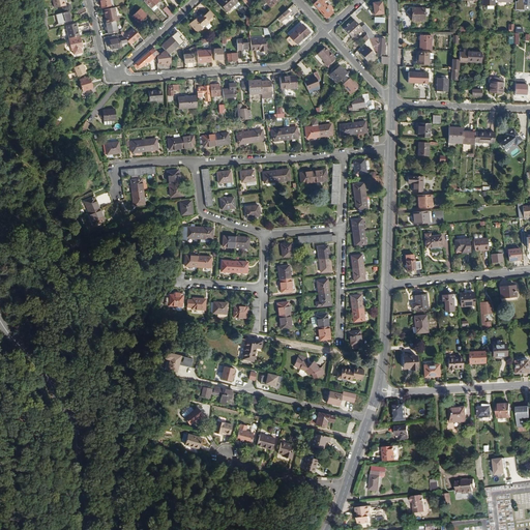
[(159,1),(158,0),(144,0),(154,10),(158,7),(155,4),(159,1)]
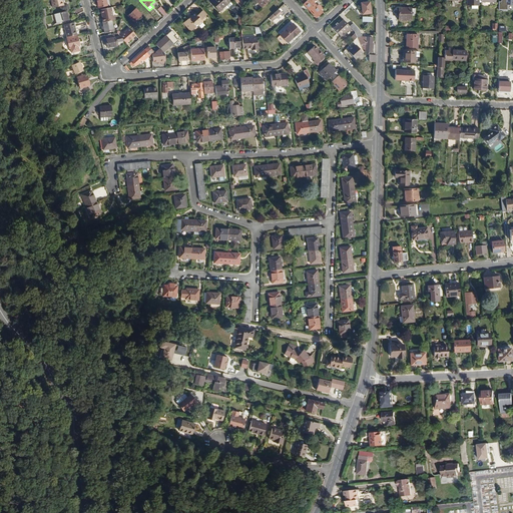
[(219,11),(230,1),(228,0),(211,0),(210,1),(219,11)]
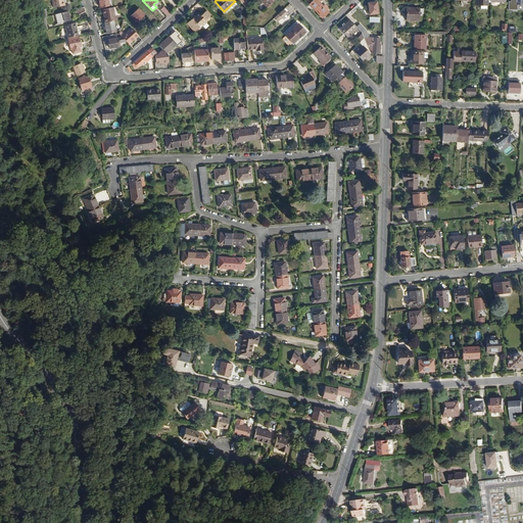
[(247,2),(245,0),(239,0),(247,9),(247,2)]
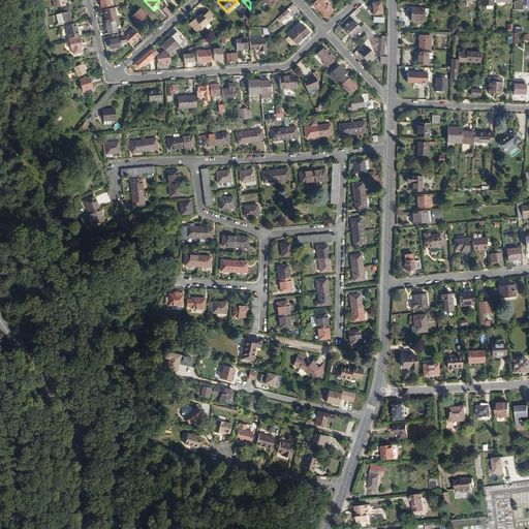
[(327,6),(323,2),(325,0),(316,0),(313,3),(327,18),(332,12),(331,10),(332,8),(329,4),(327,6)]
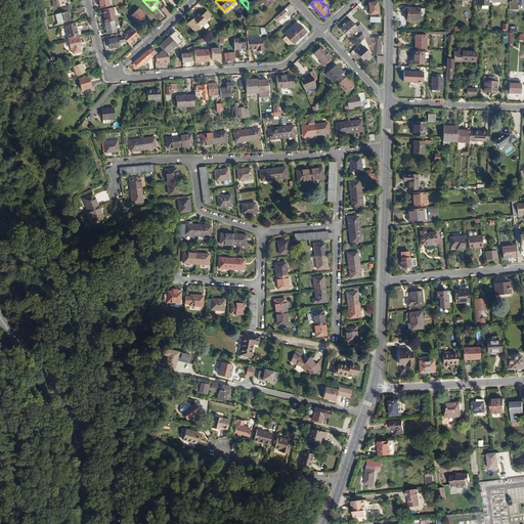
[(227,14),(238,4),(235,1),(224,11),(227,14)]
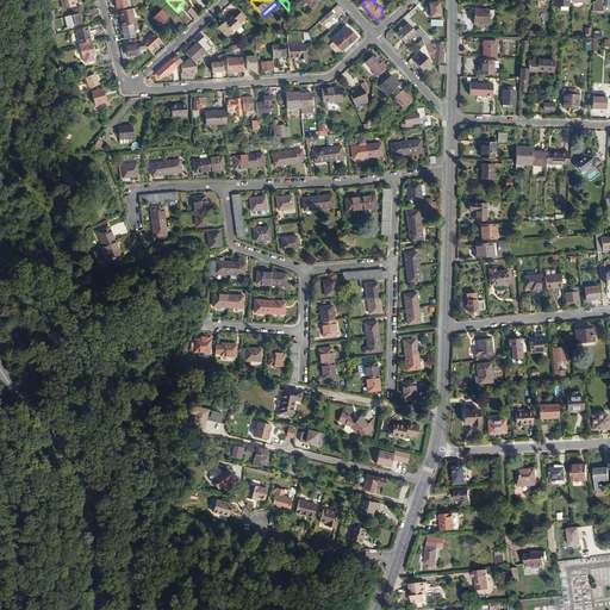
[(442,16),(440,1),(429,2),(430,12),(429,12),(430,17),(442,16)]
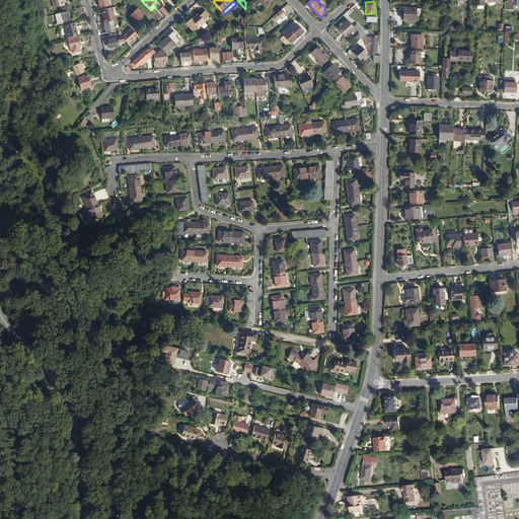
[(85,11),(83,6),(75,8),(77,14),(85,11)]
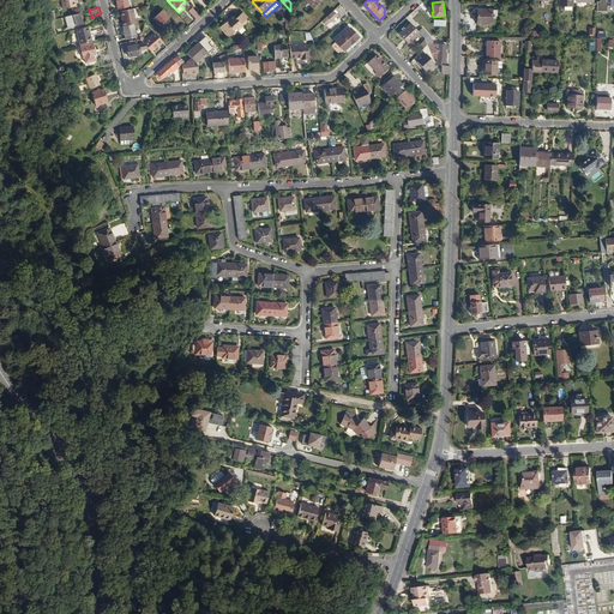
[(200,16),(192,7),(188,11),(197,19),(200,16)]
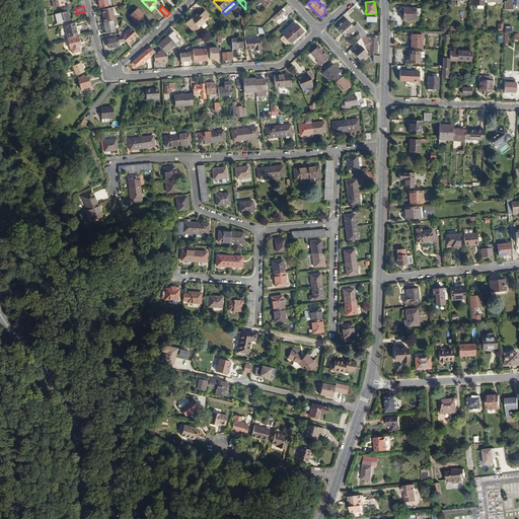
[(116,16),(114,15),(113,7),(101,9),(104,21),(113,20),(117,19),(116,16)]
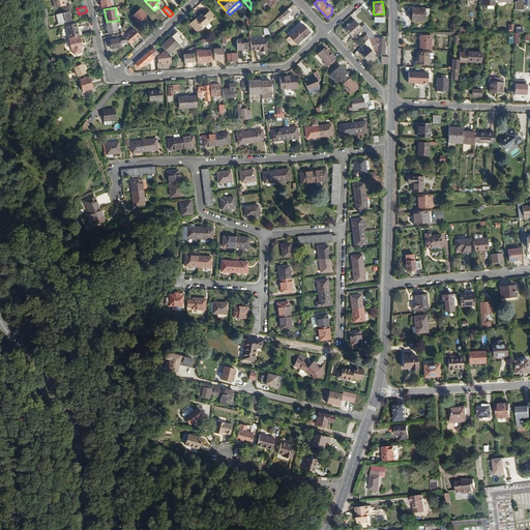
[(295,13),(290,7),(278,18),(282,22),(287,18),(290,13),(292,17),(295,13)]
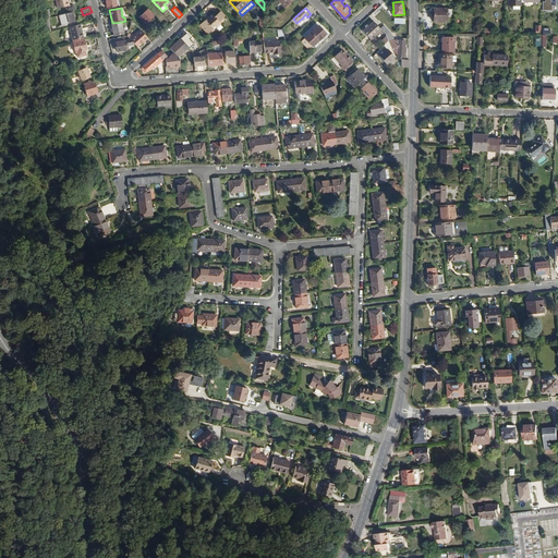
[(146,24),(155,16),(147,9),(138,16),(146,24)]
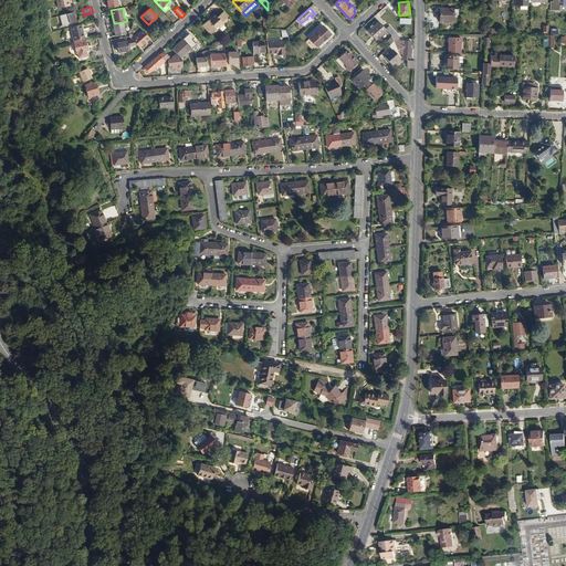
[(453,9),(440,9),(440,22),(453,22),(453,9)]
